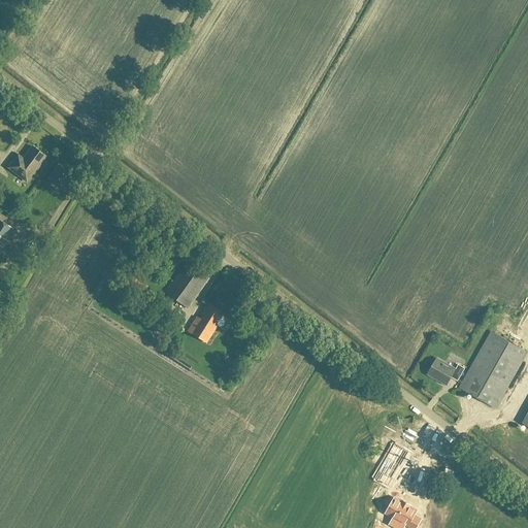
[(37,167),(46,156),(33,146),(23,161),(18,157),(9,167),(27,182),(33,173),(34,174),(38,168),(37,167)]
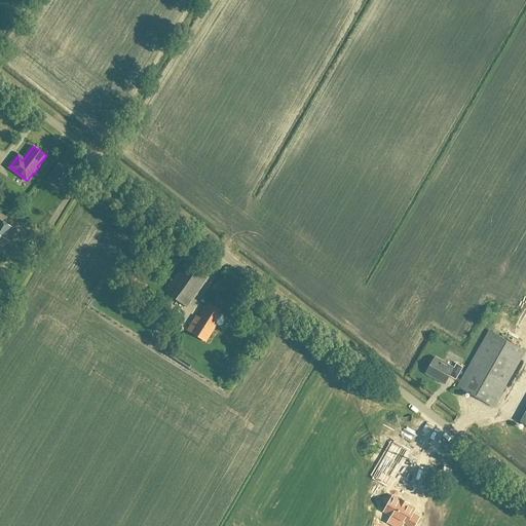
[(66,189),(74,178),(59,165),(49,178),(66,189)]
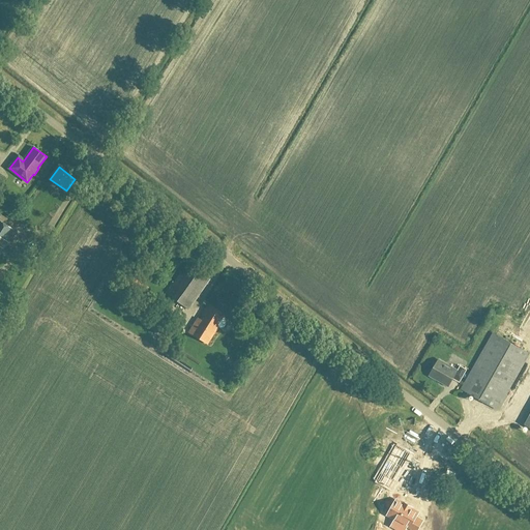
[(0,253),(13,231),(0,222),(0,253)]
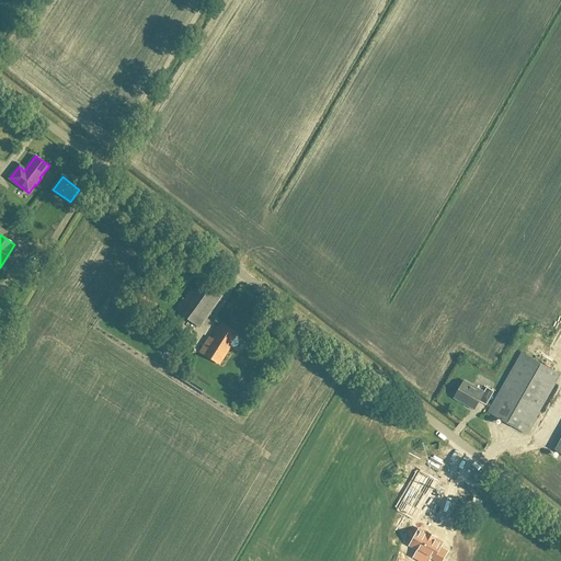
[(34,265),(38,256),(31,252),(26,260),(34,265)]
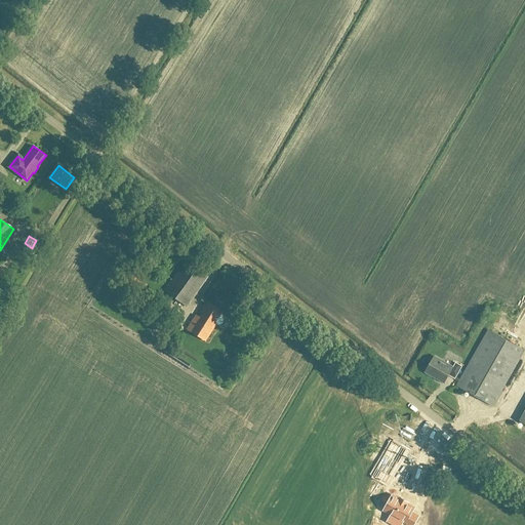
[(36,255),(42,246),(36,242),(30,251),(36,255)]
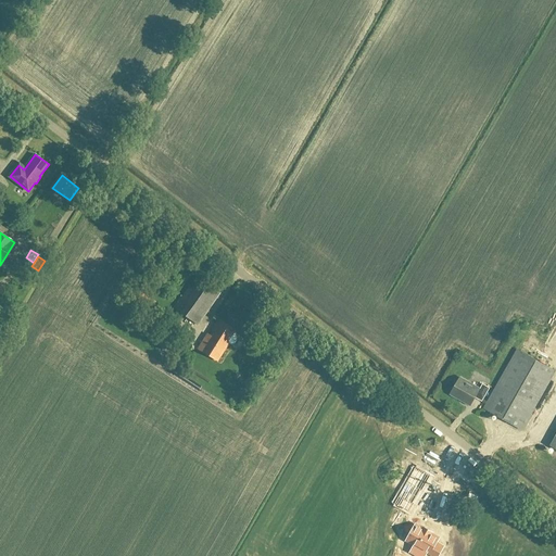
[(178,301),(174,307),(198,325),(202,318),(178,301)]
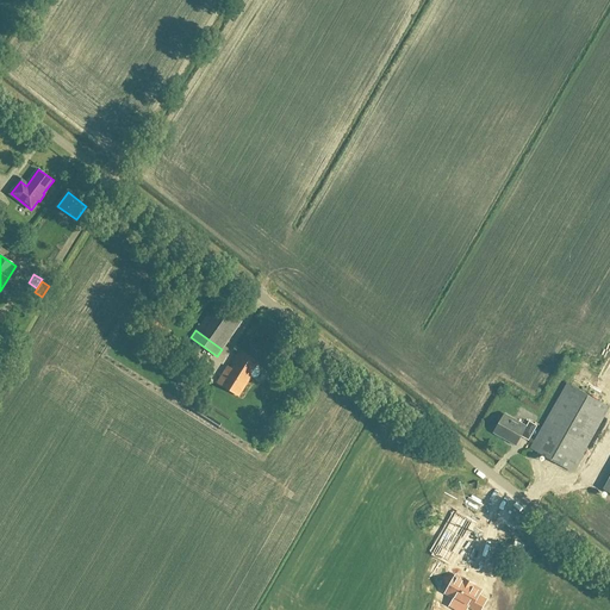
[(261,367),(259,366),(260,362),(240,350),(229,367),(228,366),(217,383),(240,397),(251,377),(254,378),(257,378),(262,371),(261,367)]
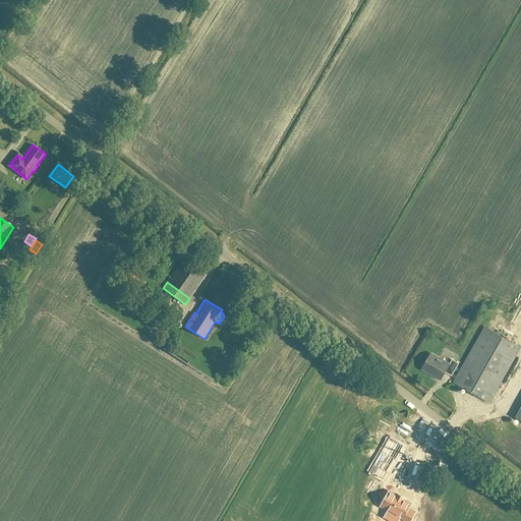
[(489,403),(520,348),(484,328),(453,383),(489,403)]
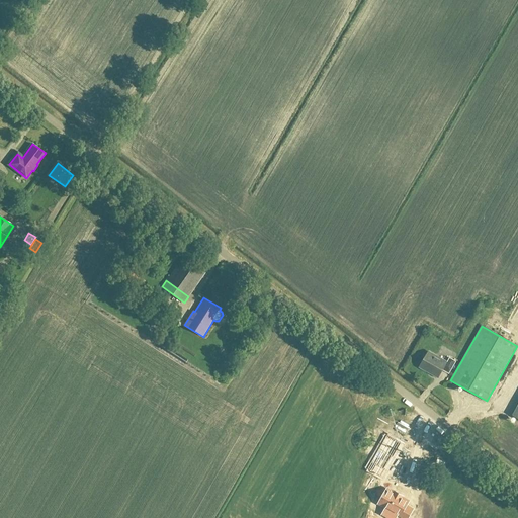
[(449,358),(447,362),(428,352),(420,367),(439,377),(443,370),(449,374),(456,362),(449,358)]
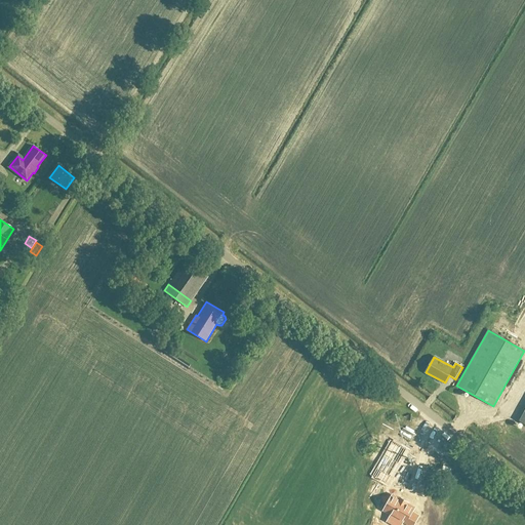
[(392,442),(385,455),(399,463),(406,450),(392,442)]
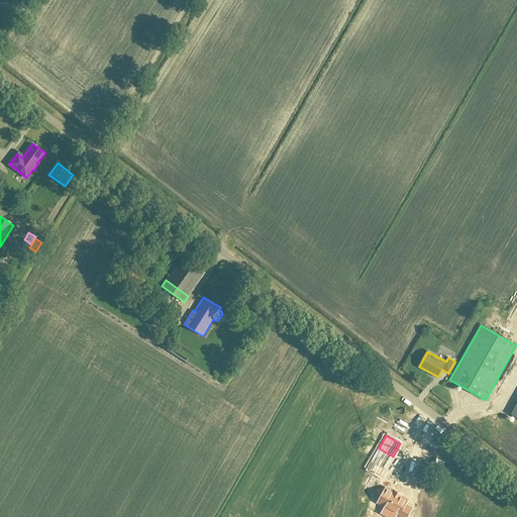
[(400,485),(398,490),(412,496),(428,457),(407,448),(393,482),(400,485)]
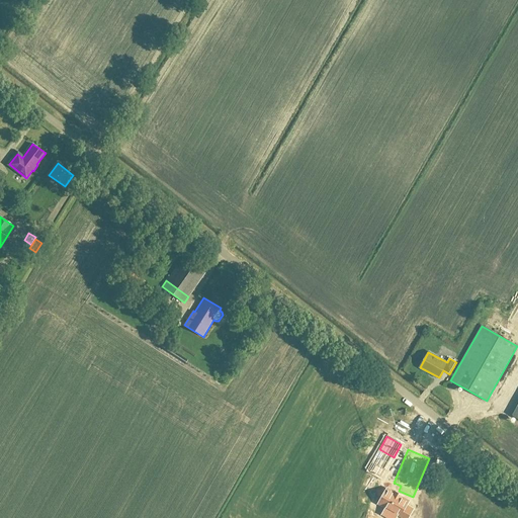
[(385,470),(372,462),(368,469),(381,478),(385,470)]
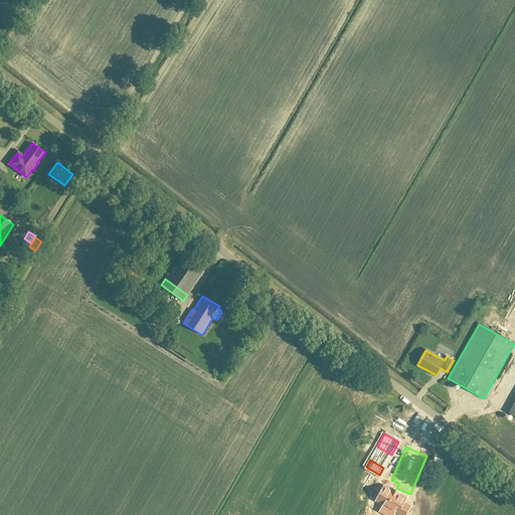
[(384,487),(376,501),(383,505),(379,511),(385,514),(393,514),(395,512),(399,514),(405,514),(410,507),(403,503),(406,499),(399,495),(391,491),(384,487)]
